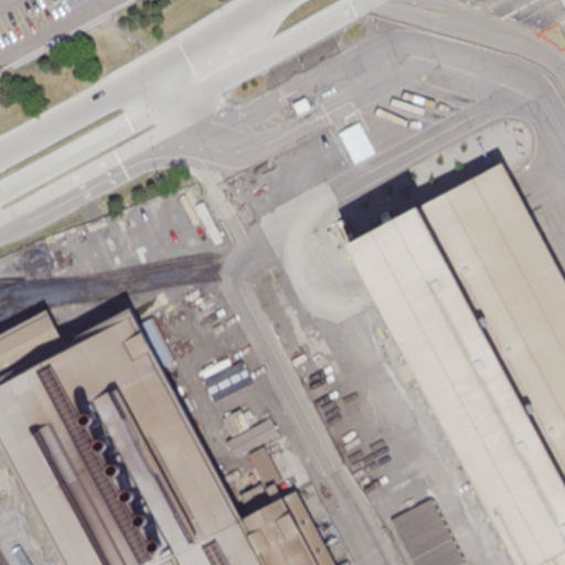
[(564,564),(519,564),(349,245),(501,162),(564,283),(564,564)]
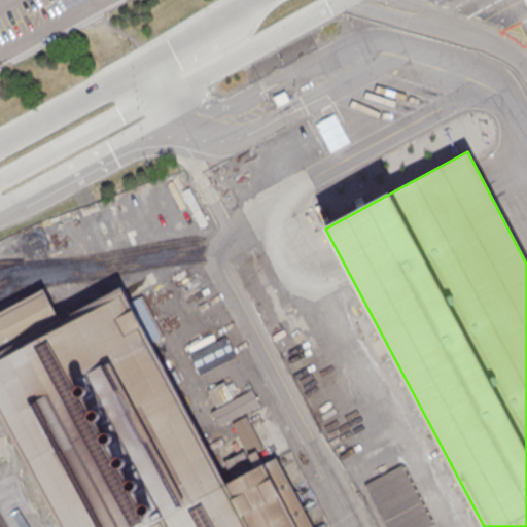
[(97,207),(112,245),(127,239),(112,202),(97,207)]
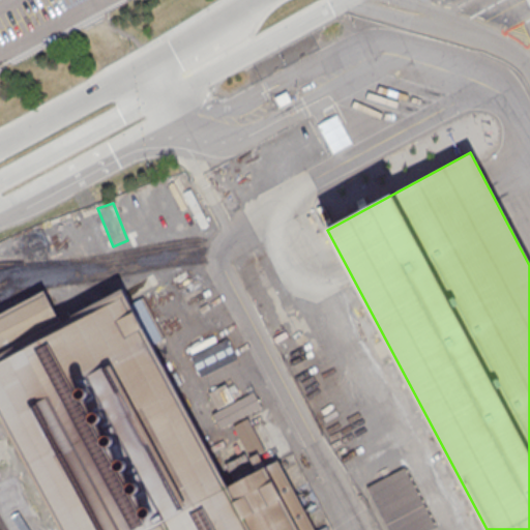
[(0,313),(43,290),(60,321),(121,288),(129,303),(142,296),(164,336),(151,344),(227,486),(256,470),(247,457),(257,452),(264,466),(276,459),(315,529),(60,529),(0,420),(0,313)]
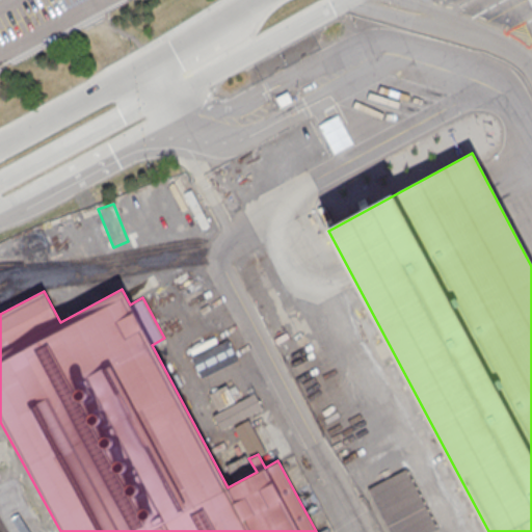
[(222,407),(218,394),(213,396),(220,425),(261,414),(256,398),(222,407)]
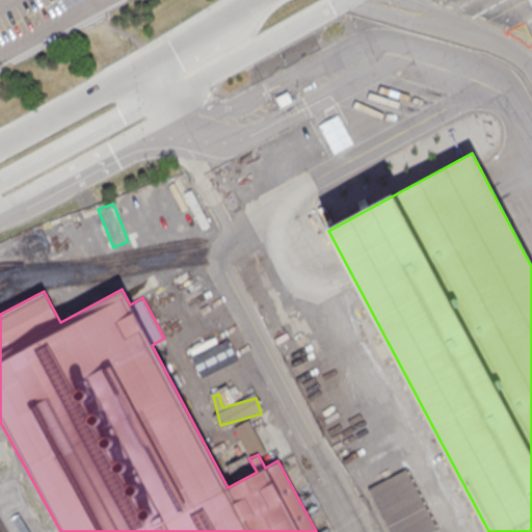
[(393,531),(370,488),(406,469),(436,524),(422,531),(393,531)]
